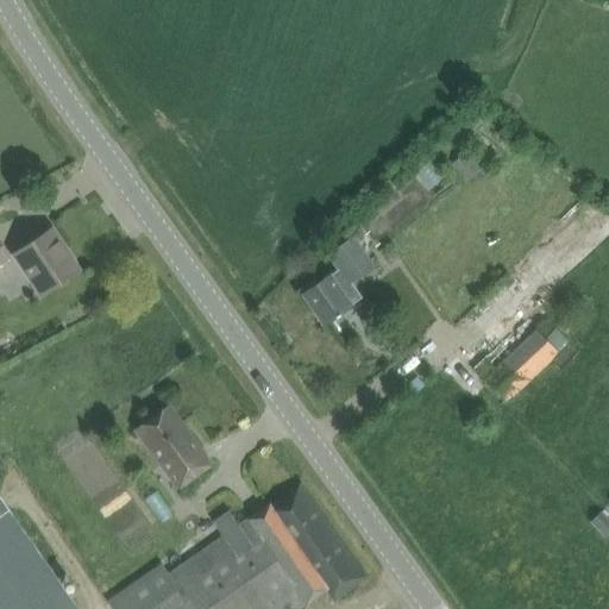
[(418,162),(405,171),(416,186),(428,176),(418,162)]
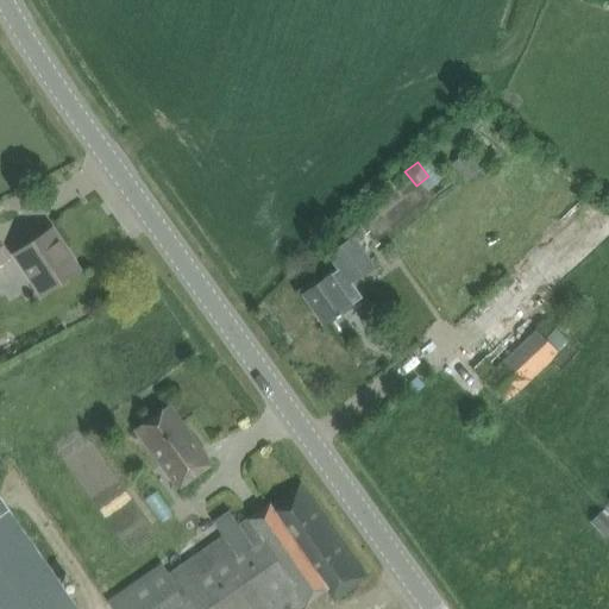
[(51,228),(32,242),(14,253),(42,295),(79,269),(51,228)]
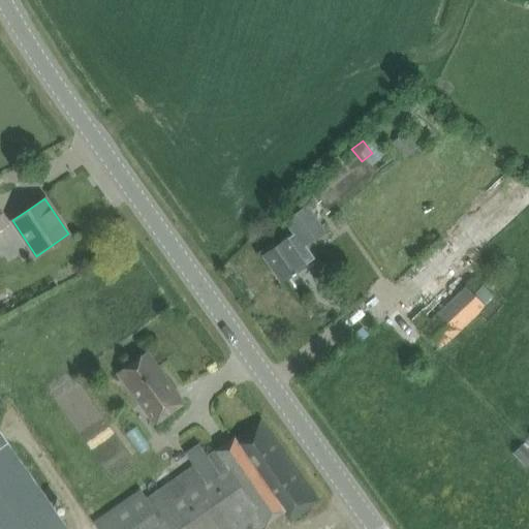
[(294,272),(314,257),(305,244),(324,230),(306,205),(286,219),(296,232),(281,242),(265,254),(283,280),(291,274),(292,275),(296,273),(294,272)]
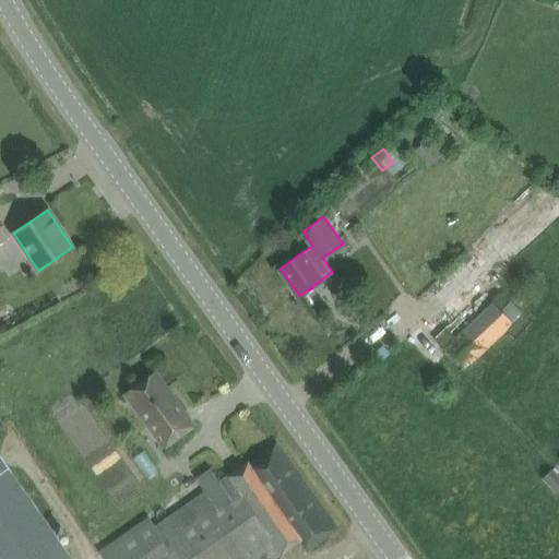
[(0,241),(9,236),(0,222),(0,241)]
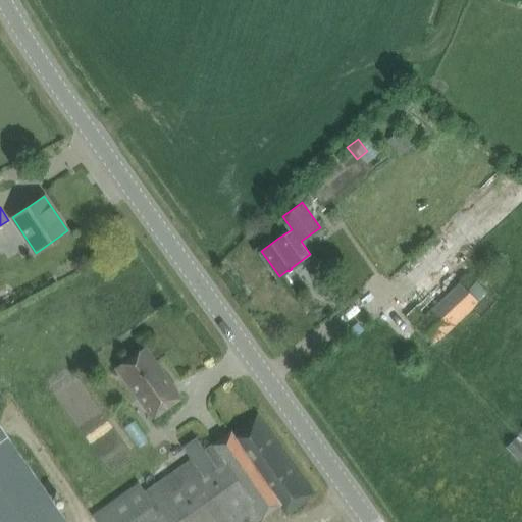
[(458,279),(413,323),(432,344),(478,301),(467,289),(458,279)]
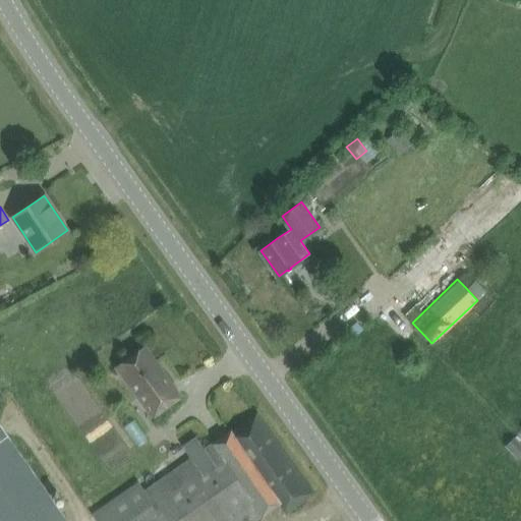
[(154,416),(164,408),(181,396),(145,346),(117,366),(154,416)]
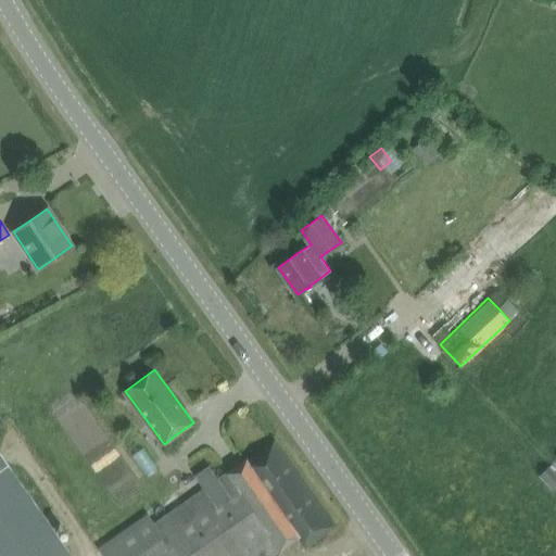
[(269,555),(279,550),(280,550),(299,536),(305,546),(335,526),(275,441),(256,453),(219,479),(210,465),(194,476),(204,490),(154,525),(147,513),(98,547),(103,555),(269,555)]
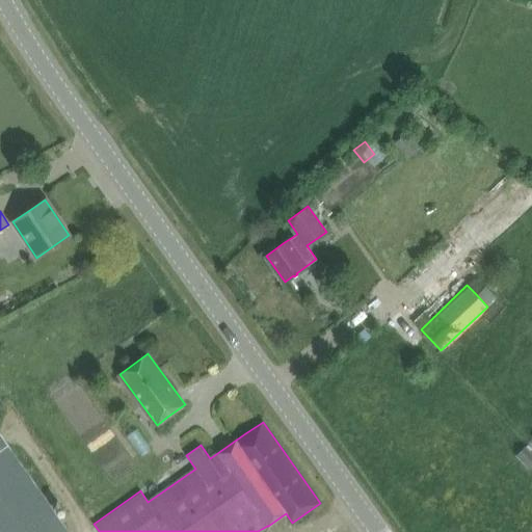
[(64,531),(19,462),(0,433),(0,531),(64,531)]
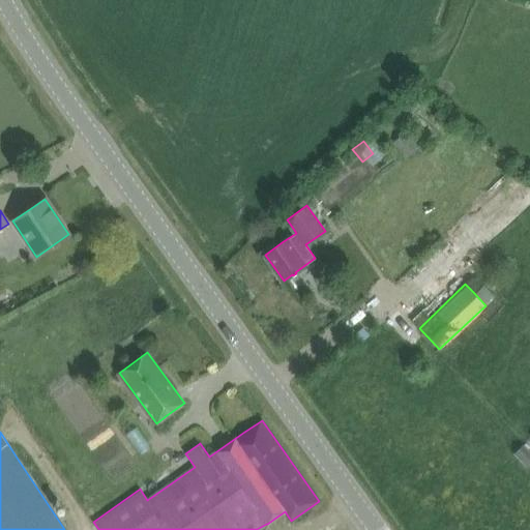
[(529,450),(524,444),(519,448),(514,452),(526,466),(529,461),(529,450)]
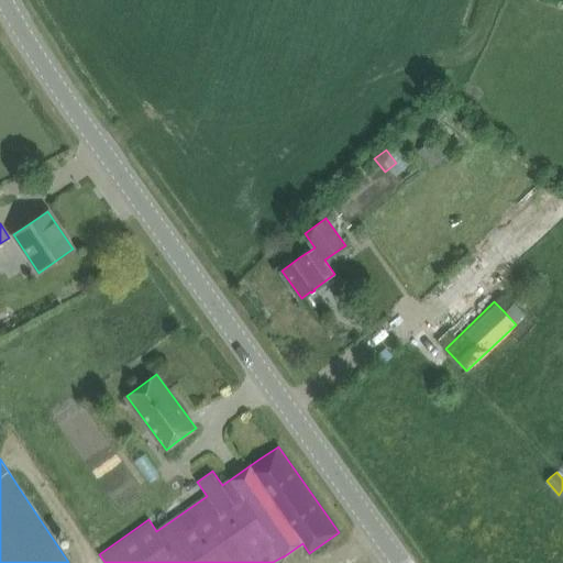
All buildings are outlined.
